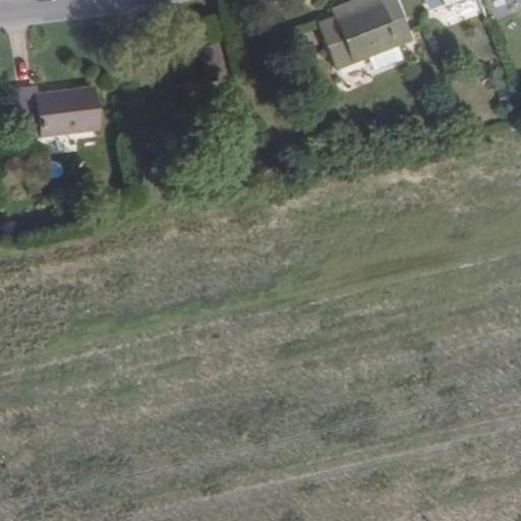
[(395,0),(380,0),(379,0),(333,19),(317,25),(335,69),(367,56),(396,45),(410,39),(395,0)]
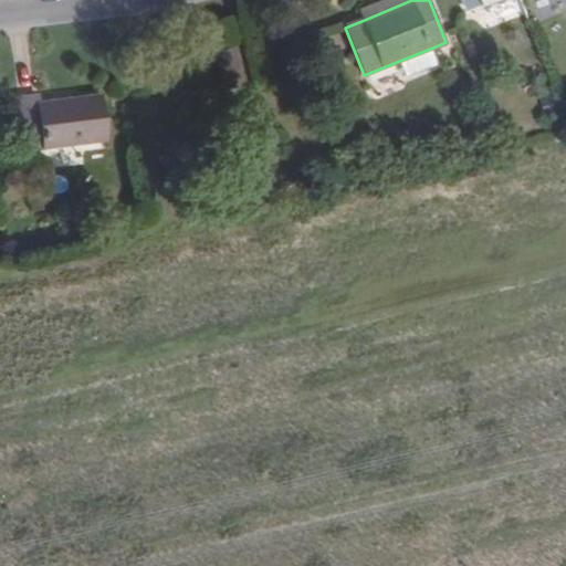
[(410,0),(384,0),(357,10),(362,21),(411,0),(410,0)]
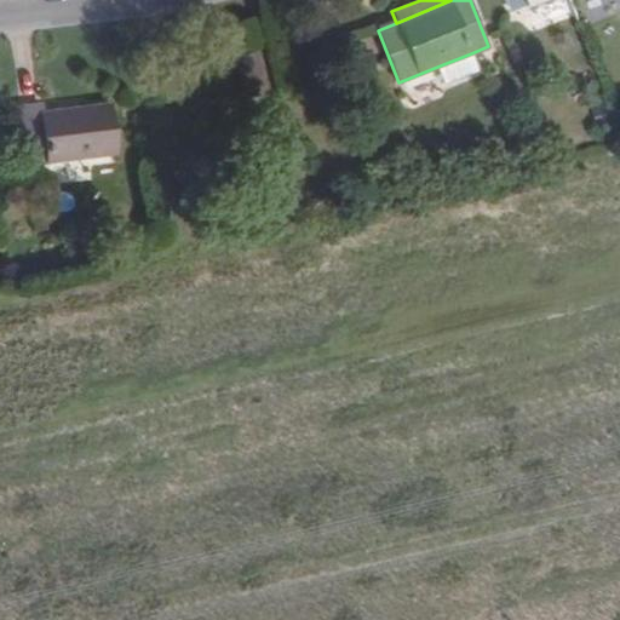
[(535,6),(538,10),(561,0),(509,0),(515,13),(535,6)]
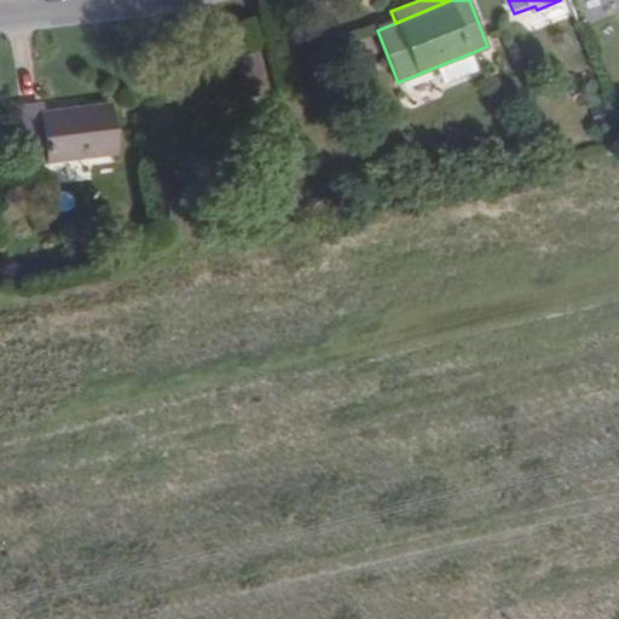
[(259,53),(256,53),(233,59),(243,98),(270,92),(268,90),(259,53)]
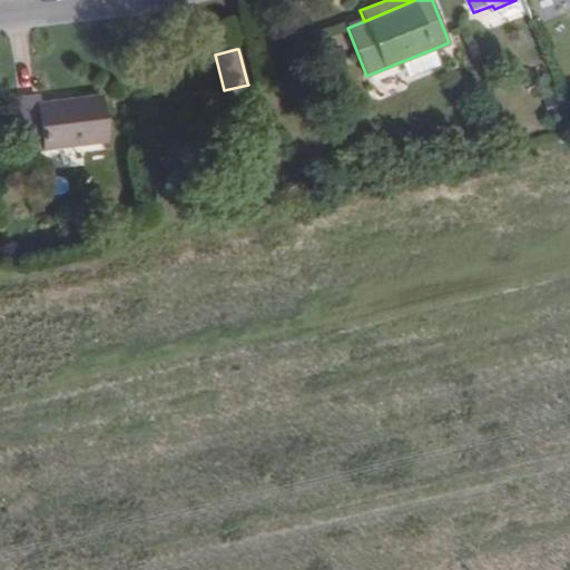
[(440,65),(433,49),(402,61),(409,77),(440,65)]
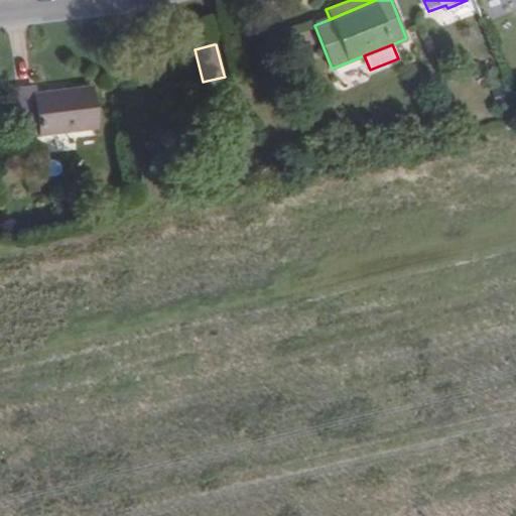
[(35,88),(16,90),(22,139),(98,129),(92,87),(36,94),(35,88)]
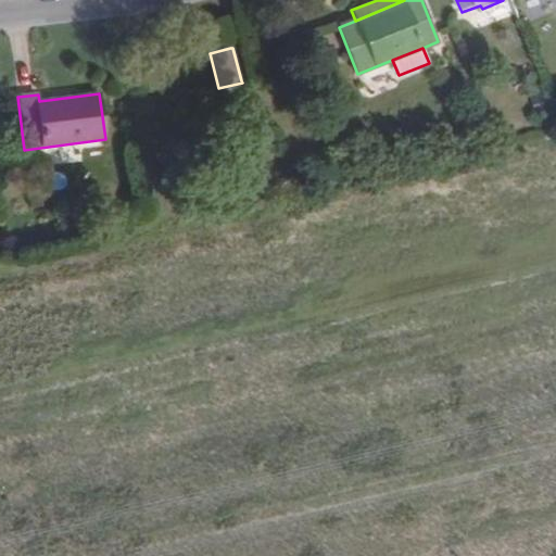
All buildings are outlined.
